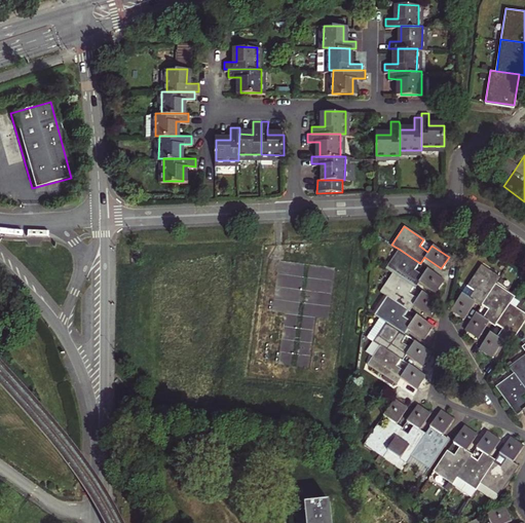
[(418,262),(399,249),(385,267),(392,271),(409,283),(412,276),(418,281),(436,292),(444,278),(427,267),(422,273),(414,268),(418,262)]
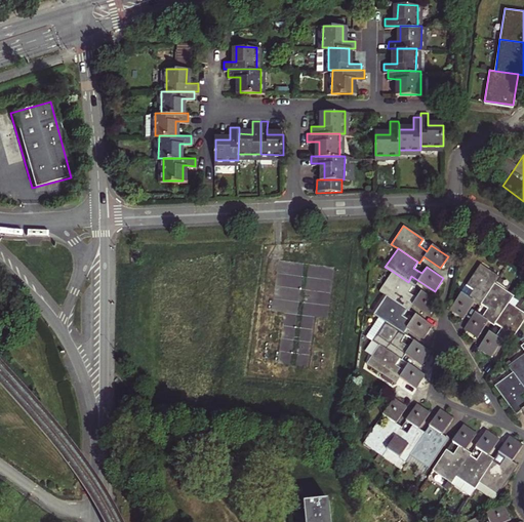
[(497,276),(480,264),(449,308),(461,316),(473,299),(478,304),(493,282),(497,276)]
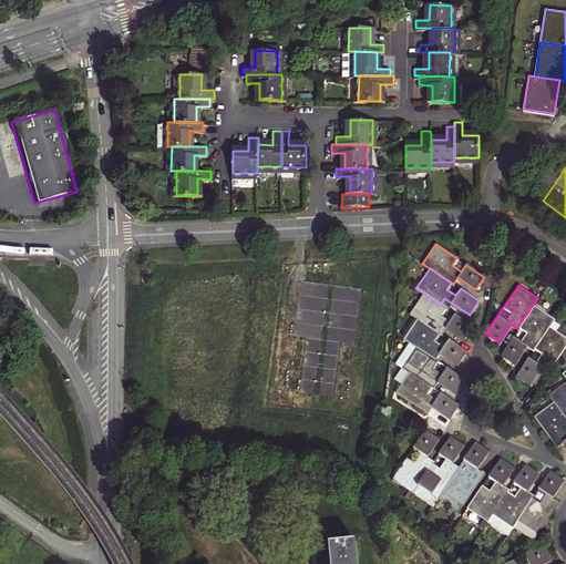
[(441,305),(423,293),(409,313),(417,318),(435,330),(440,324),(444,327),(463,339),(472,326),(453,314),(450,320),(440,315),(444,308),(441,305)]
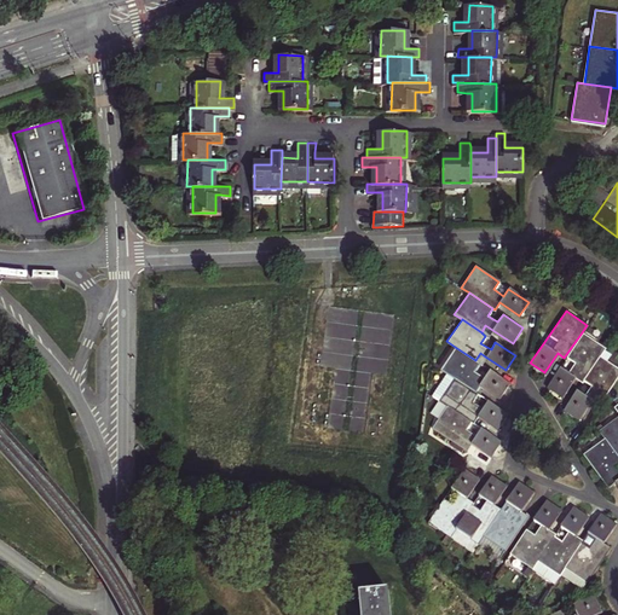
[(492,330),(485,325),(481,332),(485,336),(487,337),(492,330)]
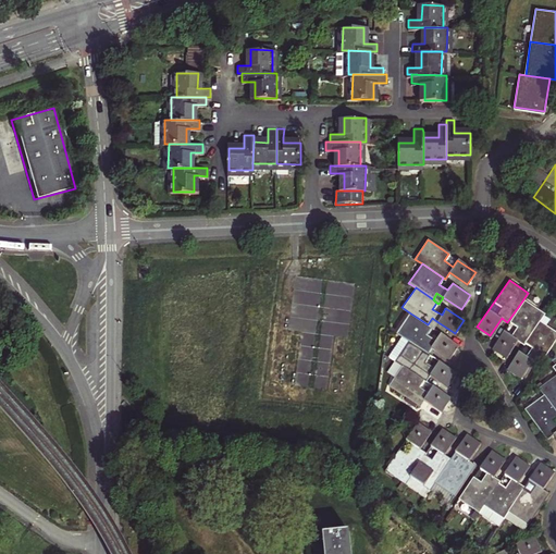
[(542,312),(523,299),(507,322),(491,347),(504,356),(516,339),(521,342),(539,319),(542,312)]
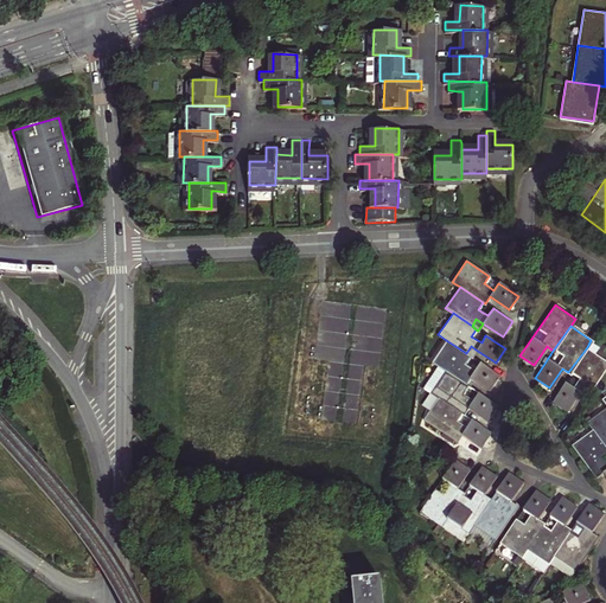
[(466,353),(446,340),(432,360),(445,370),(459,379),(464,372),(471,377),(490,390),(499,376),(479,363),(474,370),(465,364),(470,355),(466,353)]
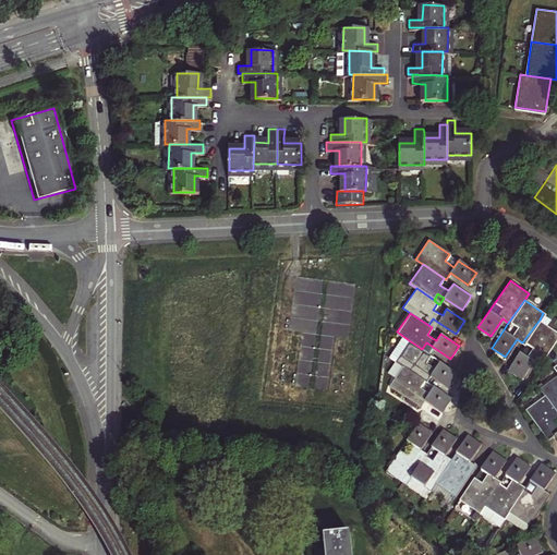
[(433,328),(437,322),(433,318),(428,325),(432,327),(433,328)]
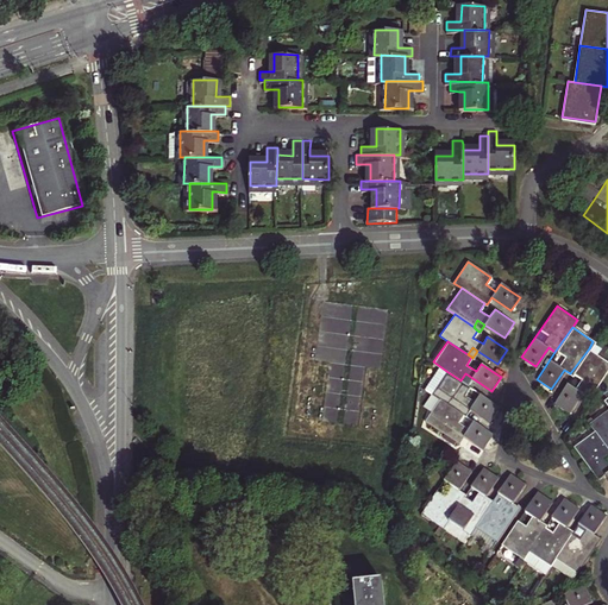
[(607,367),(607,361),(589,348),(570,373),(553,401),(568,413),(581,392),(588,398),(607,367)]
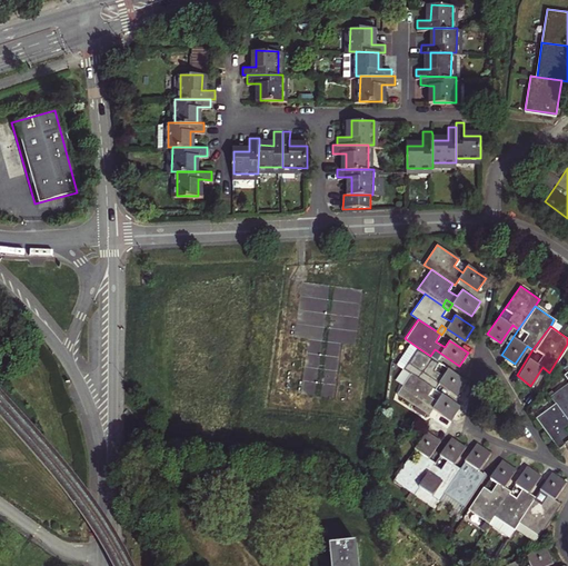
[(457,394),(467,380),(448,368),(444,376),(434,369),(439,361),(437,360),(430,356),(417,347),(404,367),(410,373),(429,385),(434,378),(439,381),(457,394)]
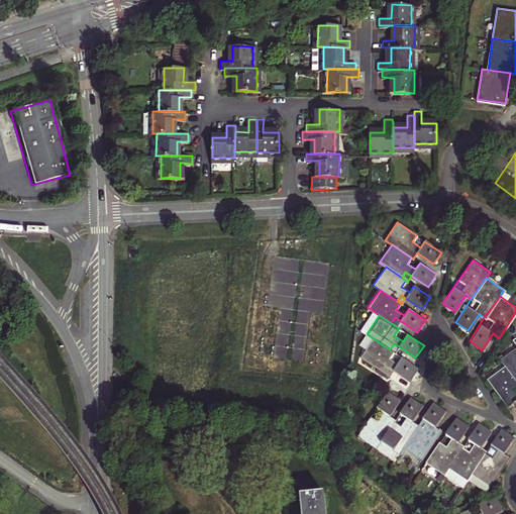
[(401,321),(395,317),(391,323),(397,327),(401,321)]
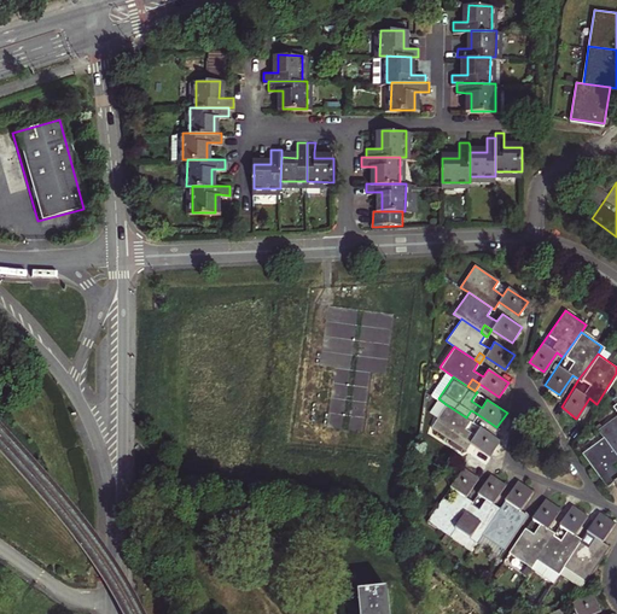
[(466,417),(446,404),(431,425),(460,445),(465,438),(470,442),(489,455),(500,440),(481,427),(476,434),(465,427),(470,420),(466,417)]
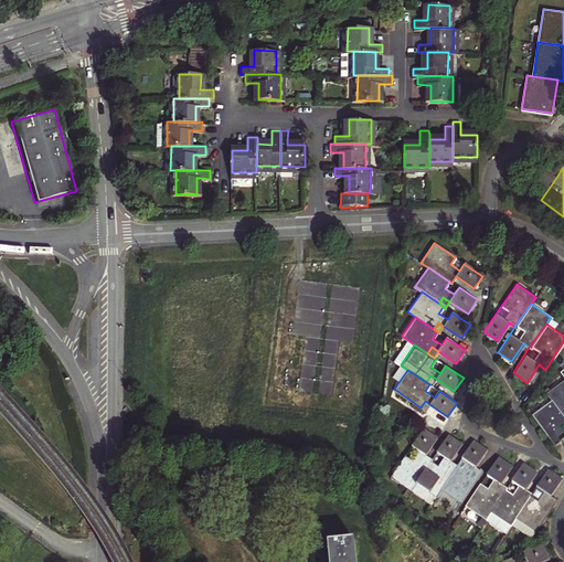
[(431,375),(426,382),(429,384),(432,385),(436,379),(431,375)]
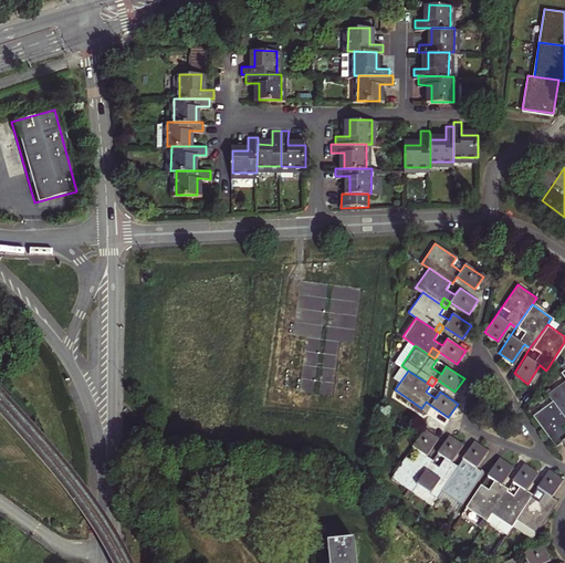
[(564,379),(547,393),(552,399),(564,417),(564,379)]
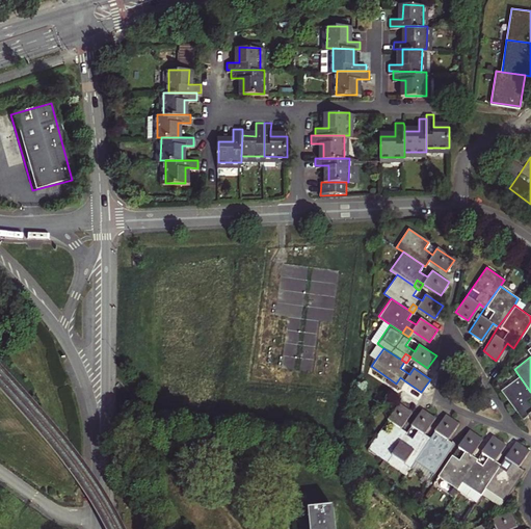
[(530,392),(519,375),(501,389),(522,417),(527,414),(530,419),(530,392)]
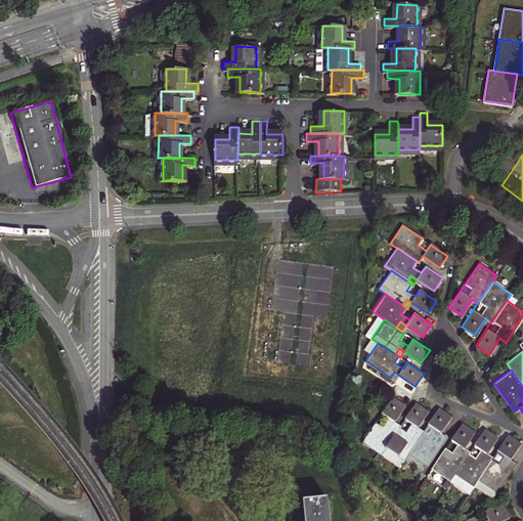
[(394,372),(390,378),(395,381),(398,375),(394,372)]
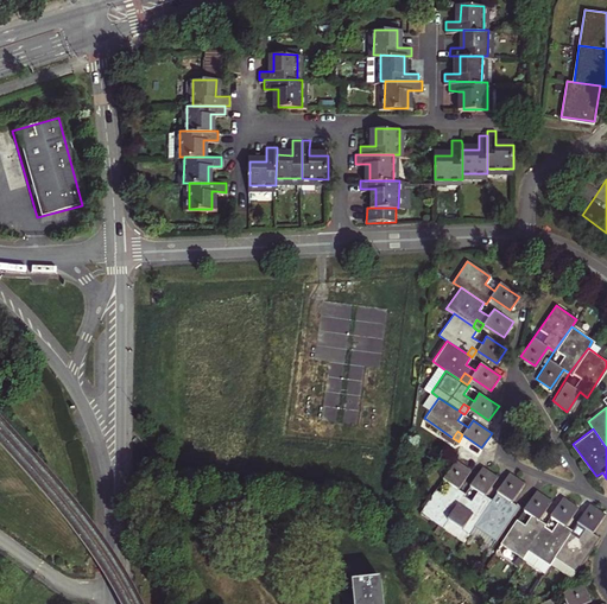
[(470,469),(455,458),(442,478),(450,483),(443,494),(435,488),(419,512),(442,526),(447,519),(460,500),(453,495),(457,488),(470,469)]
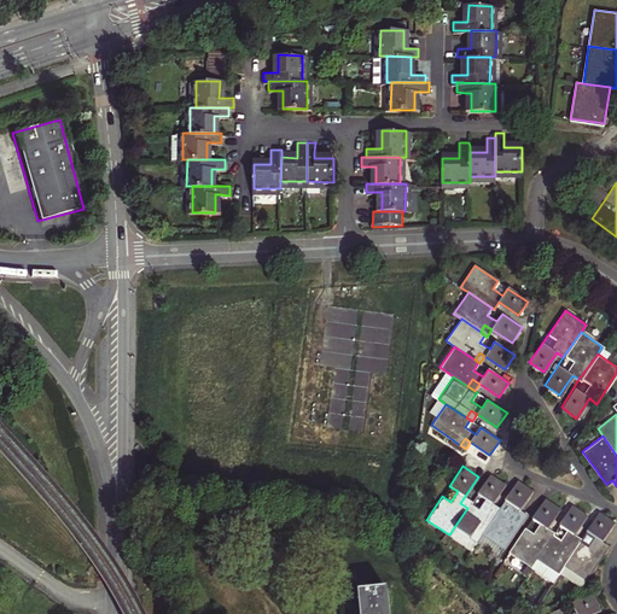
[(470,503),(467,508),(454,527),(472,539),(469,544),(471,547),(476,541),(494,513),(488,509),(493,502),(505,484),(490,474),(477,492),(484,497),(478,508),(470,503)]
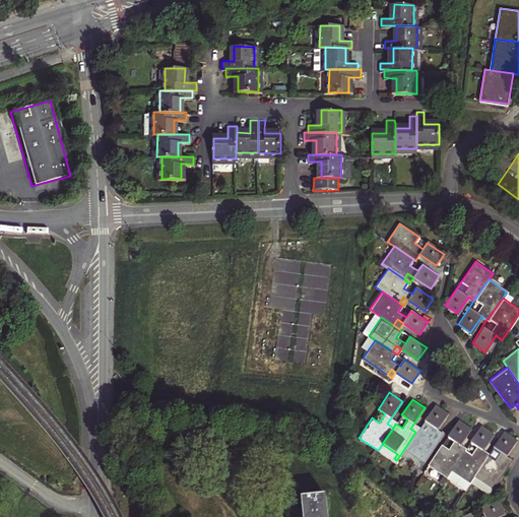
[(417,429),(415,432),(400,455),(418,468),(439,438),(434,434),(437,429),(448,412),(435,403),(424,419),(431,425),(425,434),(417,429)]
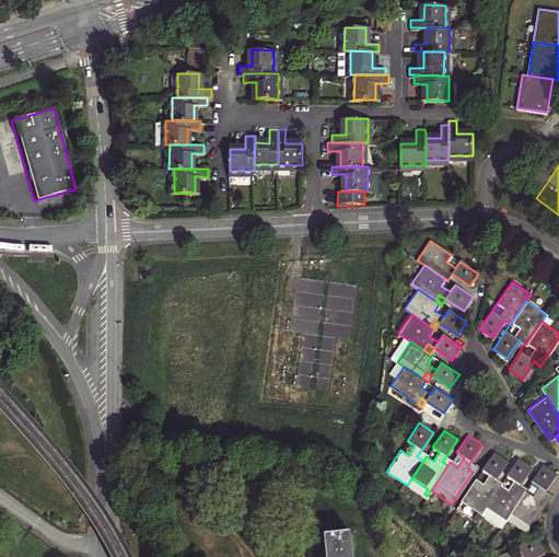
[(428,455),(421,450),(417,456),(423,461),(426,456),(428,455)]
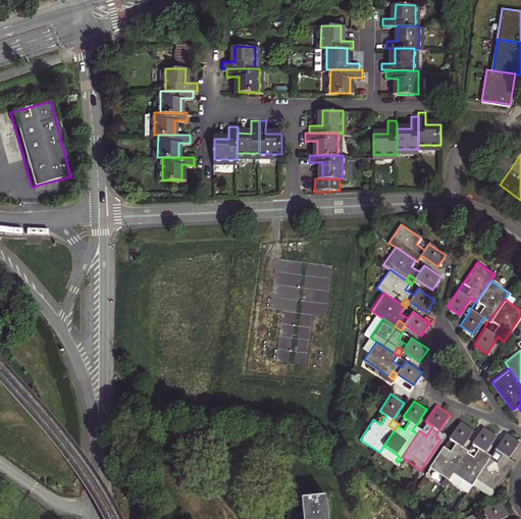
[(463,455),(457,451),(461,446),(472,429),(460,421),(459,421),(449,436),(456,442),(450,450),(443,446),(430,463),(429,465),(441,474),(440,476),(443,478),(438,483),(441,485),(446,480),(463,455)]
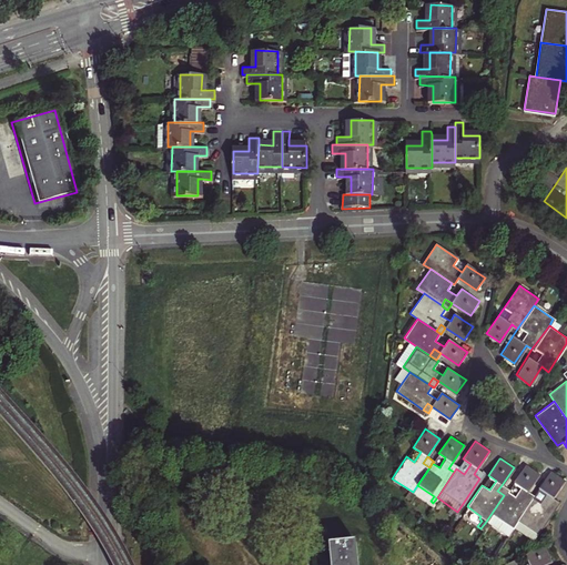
[(458,466),(453,462),(448,468),(454,472),(456,468),(458,466)]
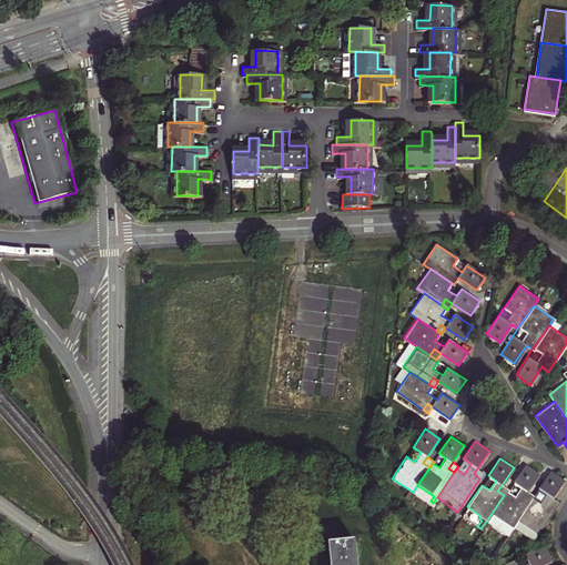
[(506,491),(504,495),(485,523),(505,537),(512,526),(517,520),(529,501),(524,497),(527,491),(539,473),(525,463),(513,481),(520,486),(514,496),(506,491)]
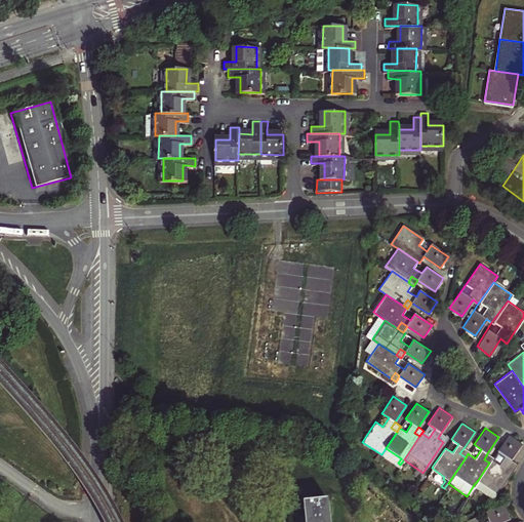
[(446,436),(441,433),(438,438),(443,442),(446,436)]
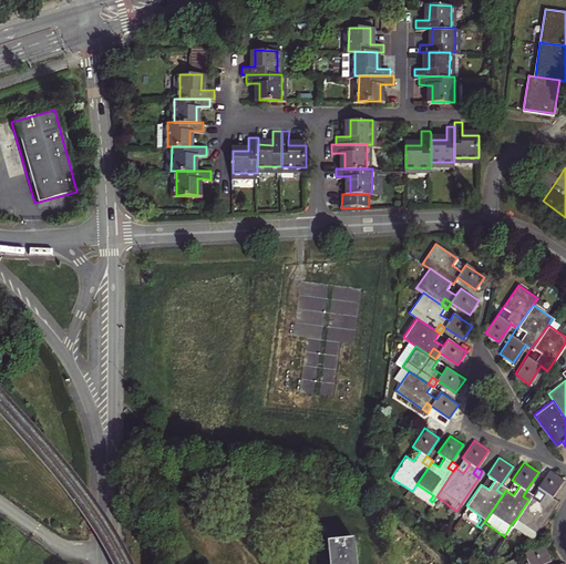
[(533,494),(528,500),(516,519),(536,532),(554,505),(548,501),(552,496),(564,479),(549,469),(533,494)]
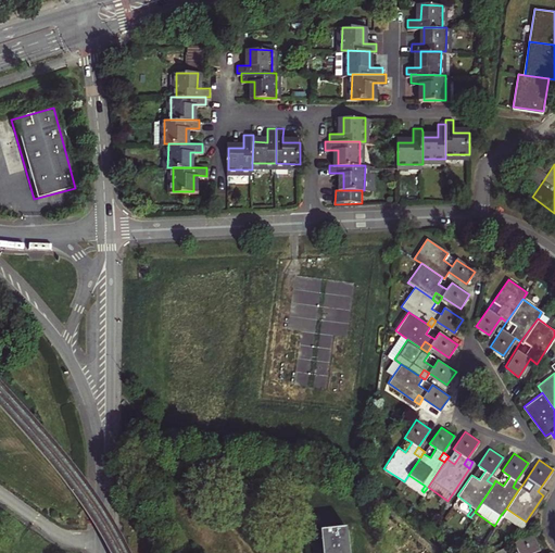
[(487,480),(493,485),(495,480),(497,478),(491,475),(487,480)]
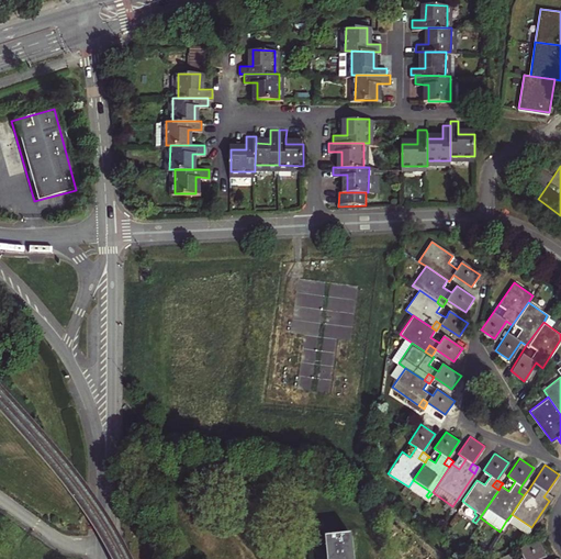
[(518,492),(524,495),(528,490),(522,485),(518,492)]
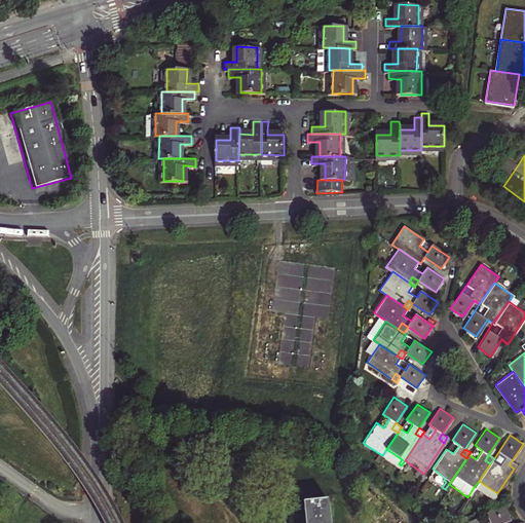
[(509,464),(514,469),(517,463),(512,460),(509,464)]
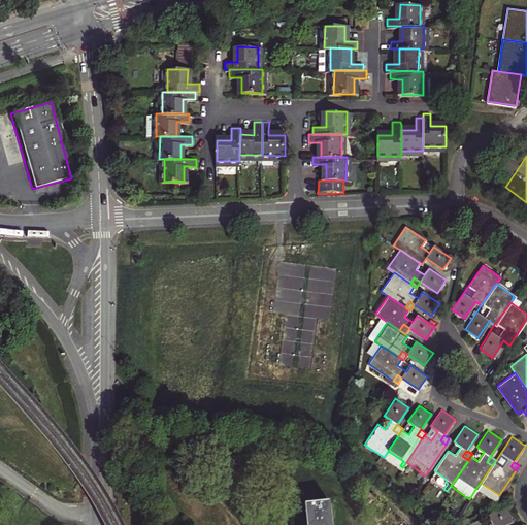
[(499,495),(481,483),(475,489),(494,501),(499,495)]
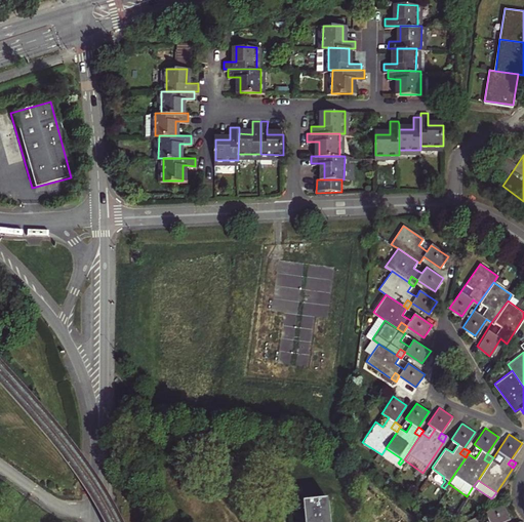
[(330,521),(328,499),(304,502),(306,521),(330,521)]
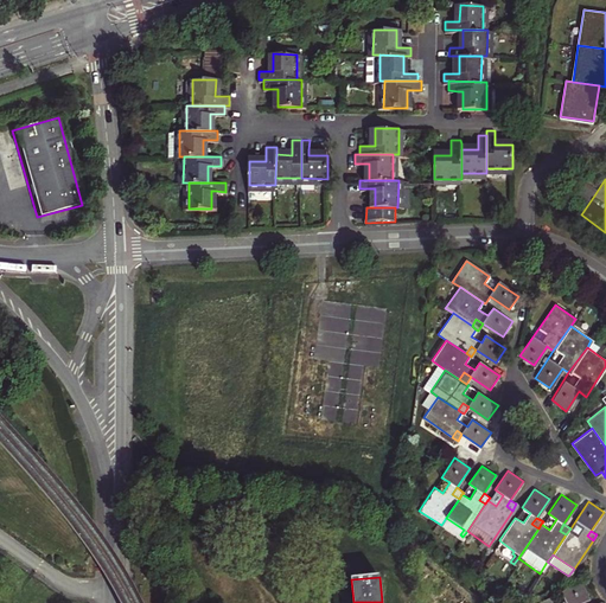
[(575,602),(589,597),(582,581),(560,591),(565,600),(556,602),(553,602),(550,596),(534,602),(575,602)]
